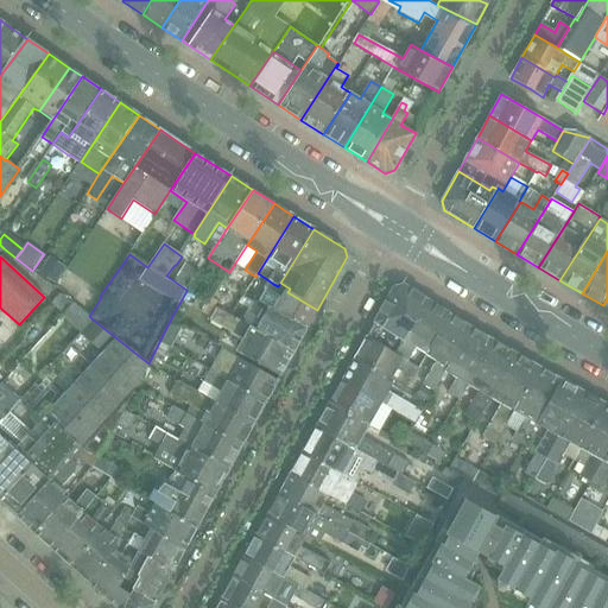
[(290,289),(280,283),(278,286),(273,284),(270,290),(282,297),(273,310),(308,328),(317,310),(287,292),(290,289)]
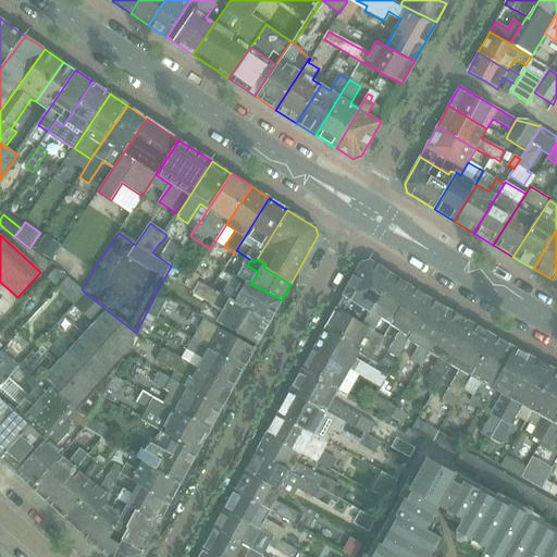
[(361,263),(349,285),(336,308),(362,324),(391,274),(370,261),(361,263)]
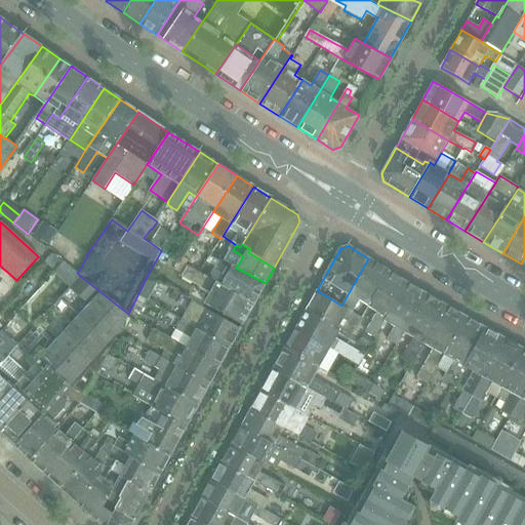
[(221,285),(161,251),(149,273),(158,278),(165,264),(184,274),(182,277),(210,293),(204,305),(242,325),(254,303),(223,284),(221,285)]
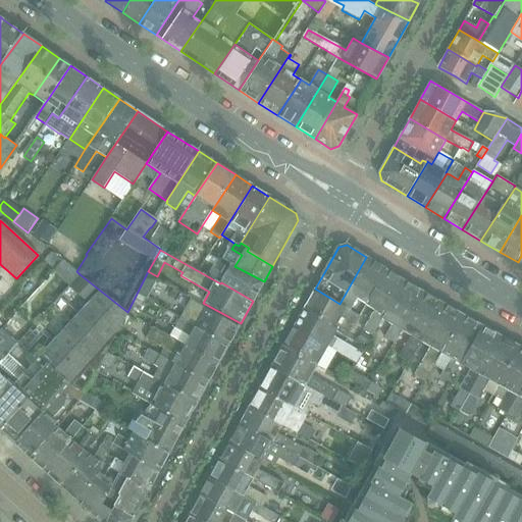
[(61,259),(53,252),(39,266),(45,271),(48,267),(54,272),(64,262),(61,259)]
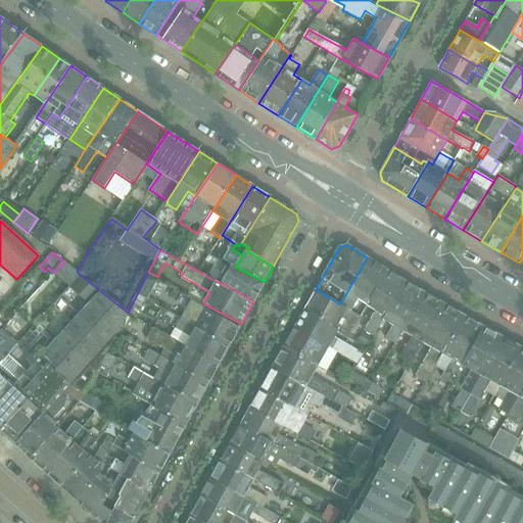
[(386,270),(367,257),(340,304),(360,316),(366,304),(386,270)]
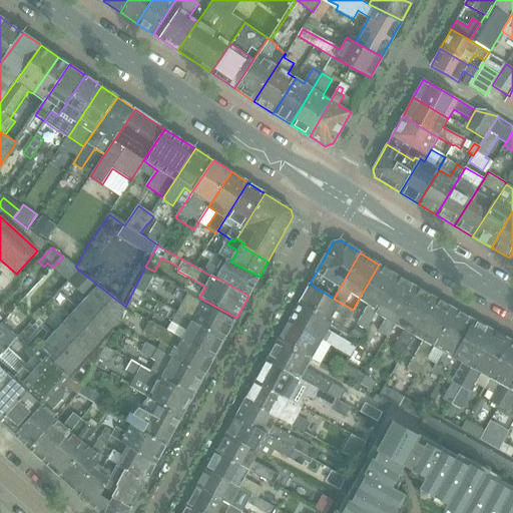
[(78,270),(75,267),(63,258),(53,268),(68,281),(78,270)]
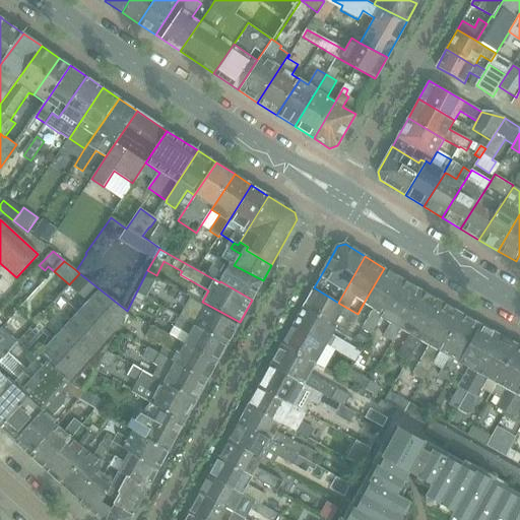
[(263,280),(234,265),(230,262),(220,281),(252,300),(263,280)]
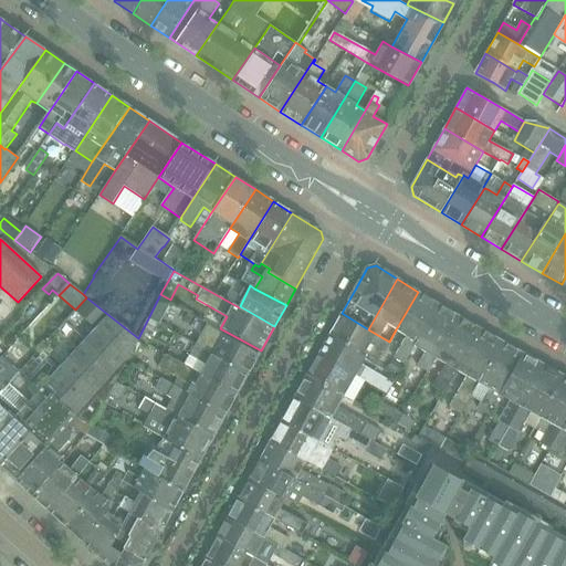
[(438,304),(418,292),(396,329),(407,336),(395,358),(404,364),(415,345),(438,304)]
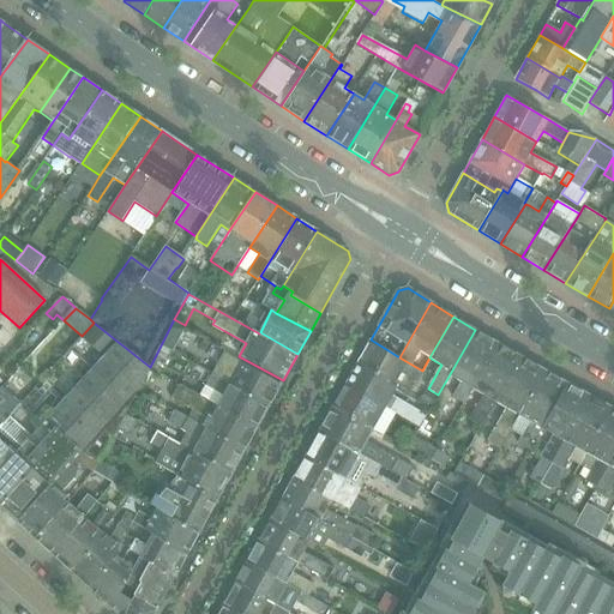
[(161,345),(172,351),(185,325),(174,319),(161,345)]
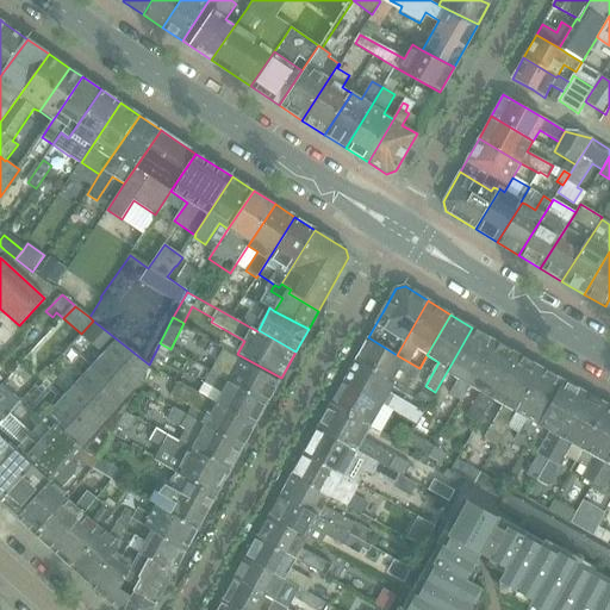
[(495,341),(472,328),(447,372),(459,379),(449,394),(461,400),(470,385),(495,341)]
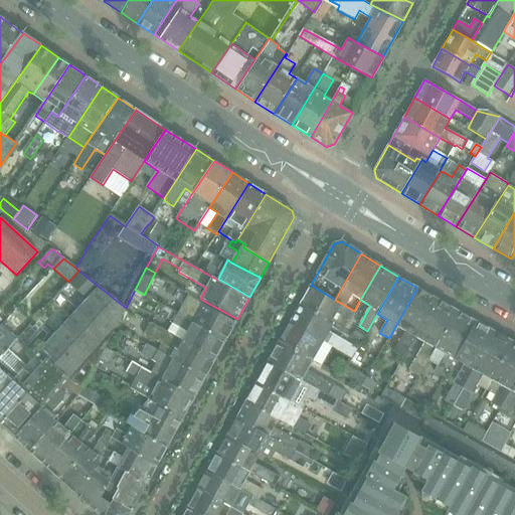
[(354,311),(335,300),(311,285),(301,303),(333,323),(344,329),(354,311)]
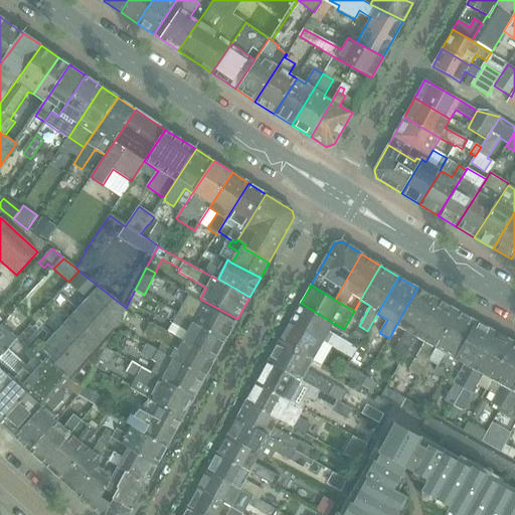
[(0,391),(0,423),(14,437),(54,391),(66,378),(70,380),(81,389),(83,386),(95,365),(96,366),(116,328),(117,328),(127,309),(126,308),(98,286),(24,364),(0,391)]
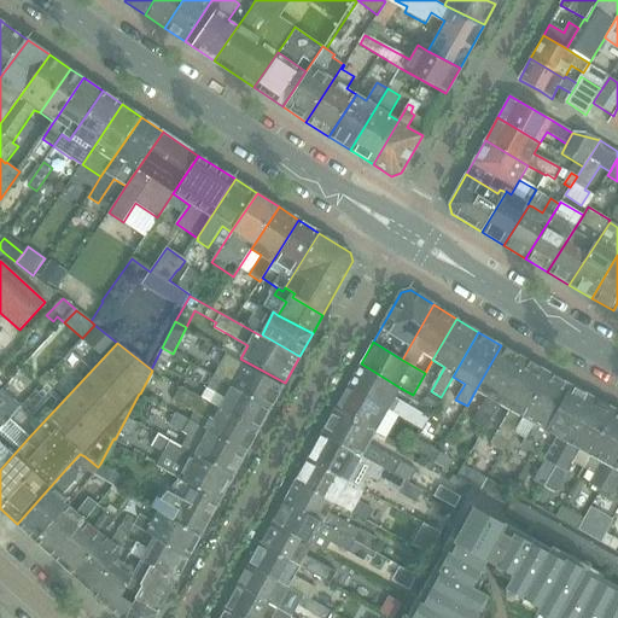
[(524,359),(501,345),(476,390),(487,396),(472,421),(485,429),(500,404),(499,403),(524,359)]
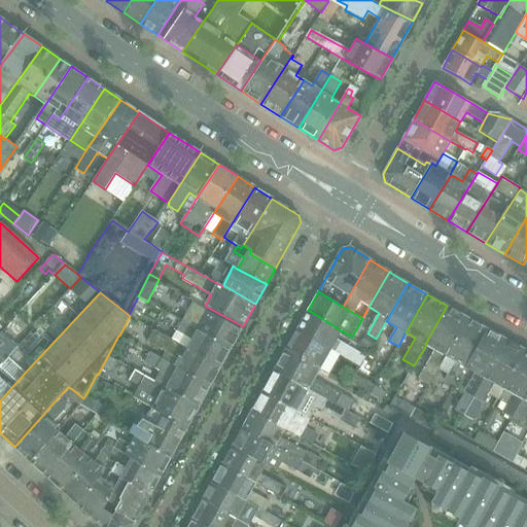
[(147,302),(138,296),(129,315),(130,316),(138,320),(147,302)]
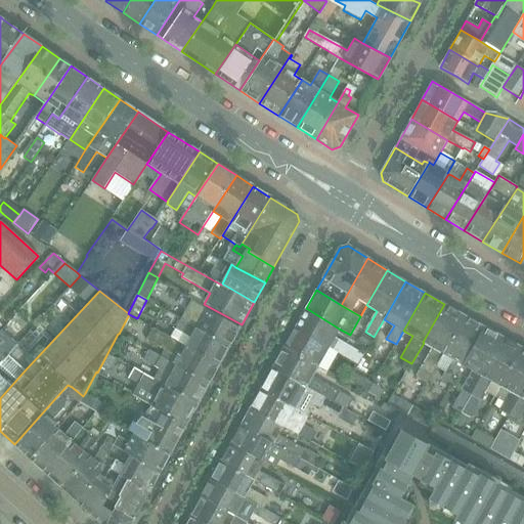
[(180,320),(228,347),(239,329),(190,301),(180,320)]
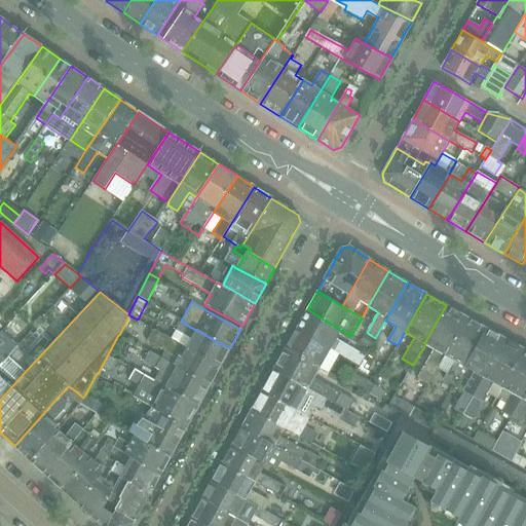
[(465,316),(446,305),(424,343),(425,344),(435,349),(418,379),(428,384),(438,369),(437,368),(465,316)]
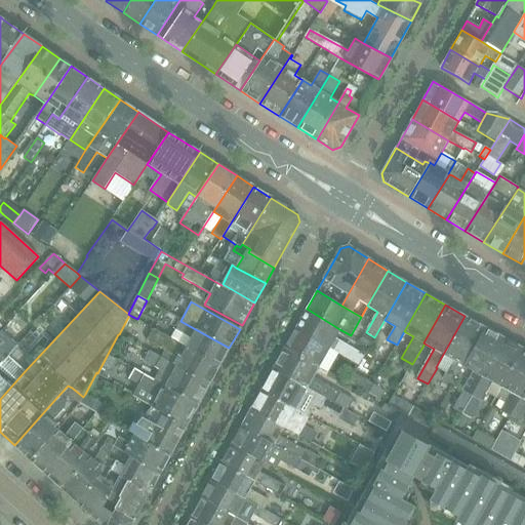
[(339,329),(307,309),(295,328),(339,354),(359,365),(365,355),(335,337),(339,329)]
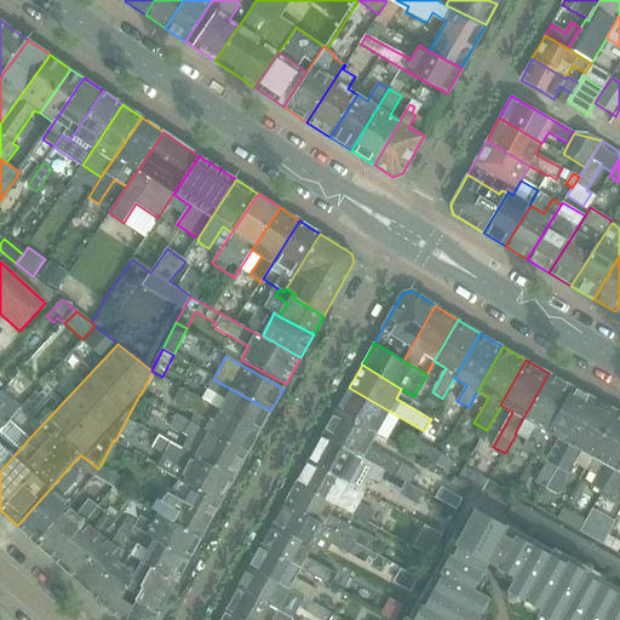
[(572,388),(549,373),(515,434),(516,435),(526,440),(522,447),(535,455),(538,451),(535,448),(545,432),(572,388)]
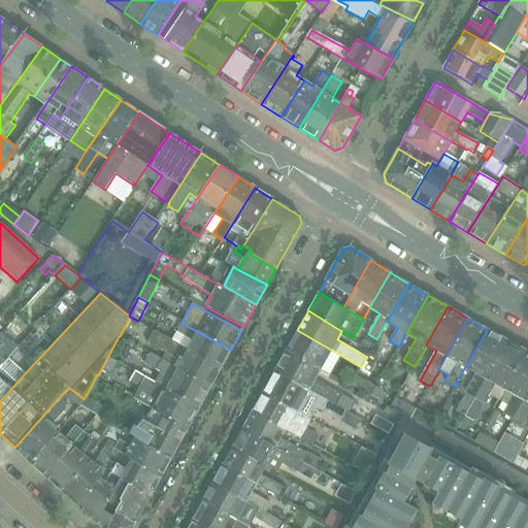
[(182,323),(176,332),(176,331),(171,340),(221,367),(230,350),(182,323)]
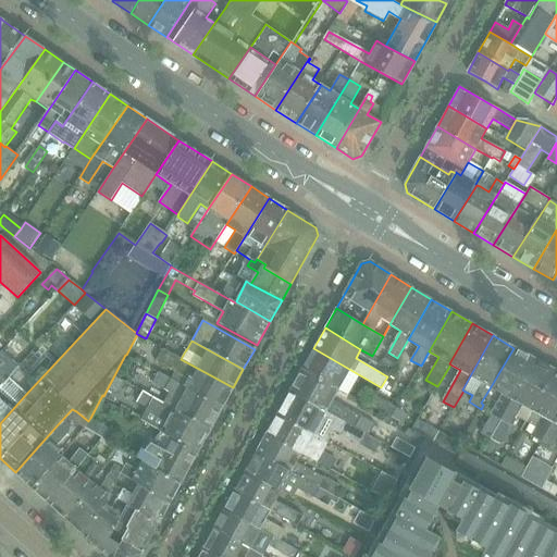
[(360,375),(313,348),(302,369),(338,388),(349,394),(360,375)]
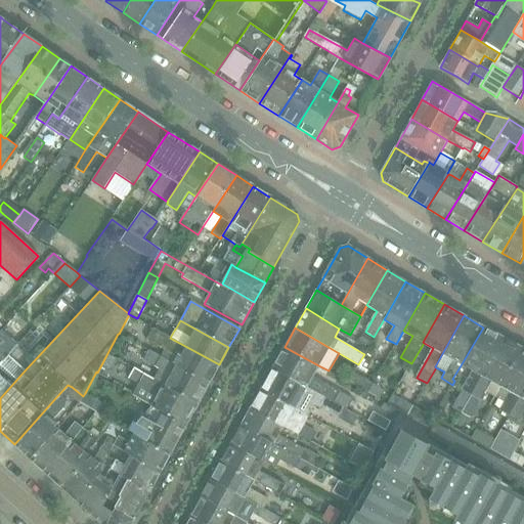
[(501,338),(483,328),(461,365),(471,372),(461,389),(462,390),(456,399),(465,404),(501,338)]
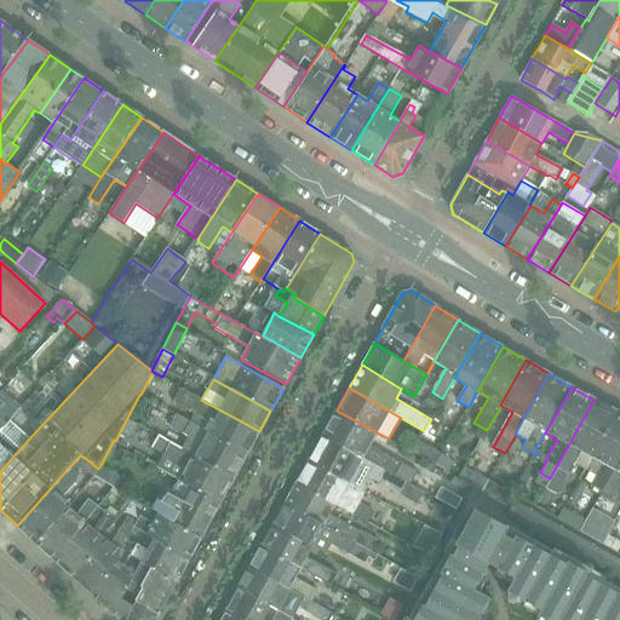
[(259,431),(201,400),(182,389),(173,402),(195,414),(190,423),(246,454),(259,431)]
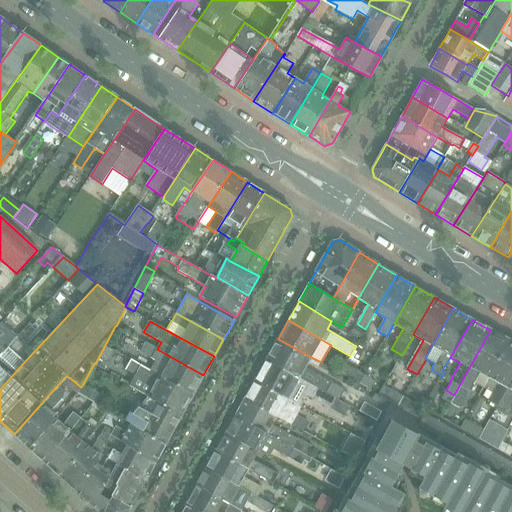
[(17,337),(2,323),(0,324),(0,355),(7,347),(17,337)]
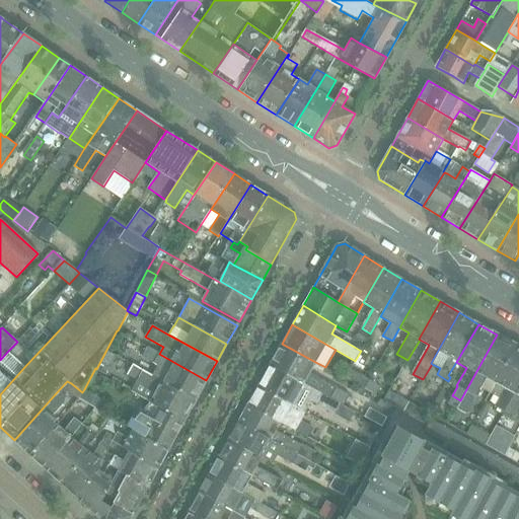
[(516,345),(497,335),(460,400),(462,401),(457,410),(465,415),(487,379),(491,381),(489,384),(494,387),(516,345)]
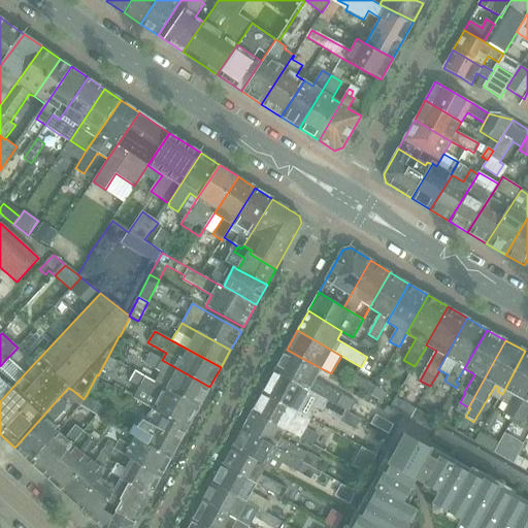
[(321,368),(287,350),(274,371),(347,410),(350,413),(356,402),(315,380),(321,368)]
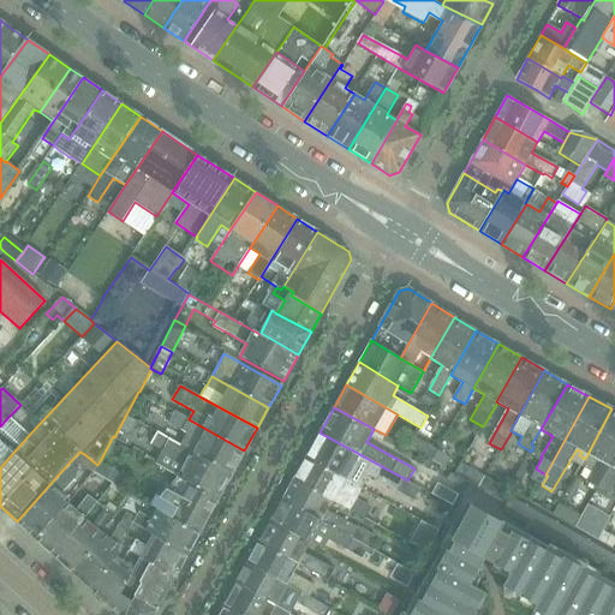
[(189,419),(169,408),(163,419),(187,434),(181,445),(231,475),(244,451),(189,419)]
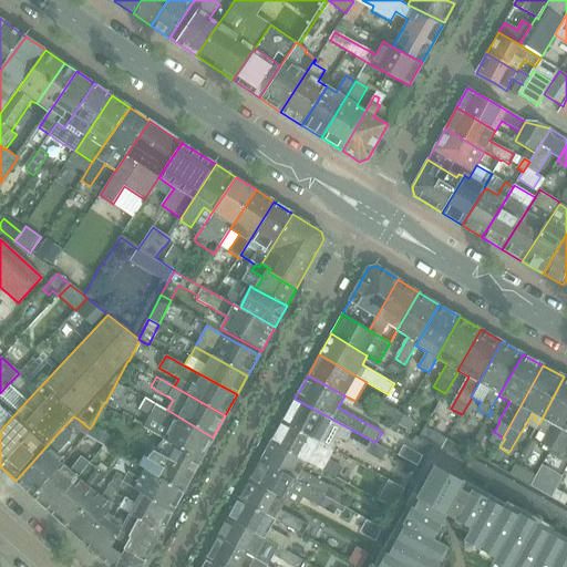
[(566,420),(566,378),(564,377),(539,423),(535,429),(545,434),(539,444),(550,451),(566,420)]
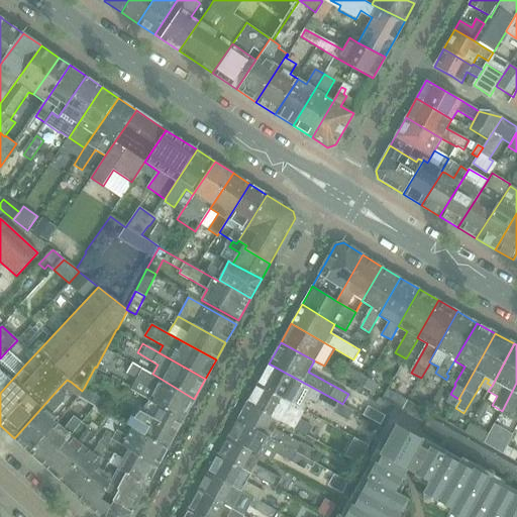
[(0,358),(0,393),(24,366),(7,350),(0,358)]
